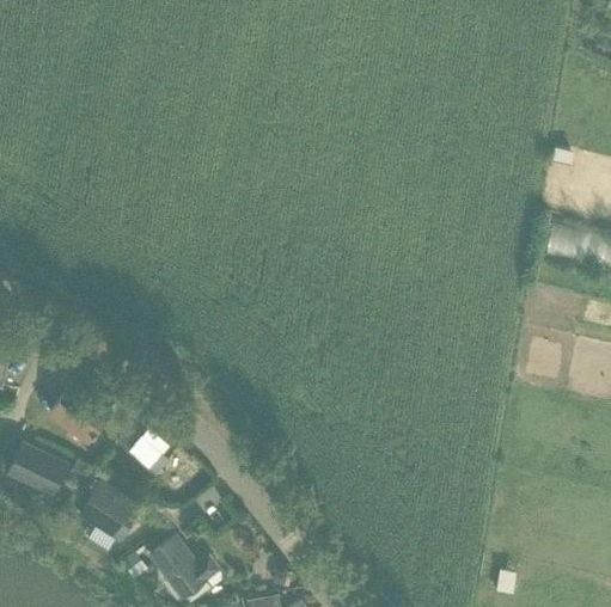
[(554,263),(610,279),(610,235),(563,224),(554,263)]
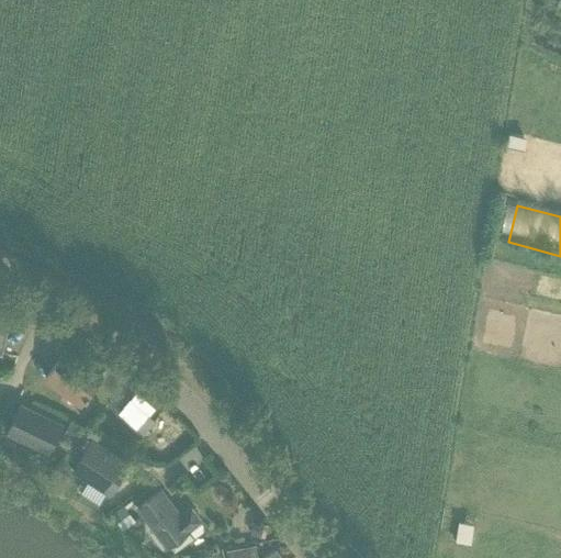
[(0,358),(3,359),(11,325),(0,322),(0,358)]
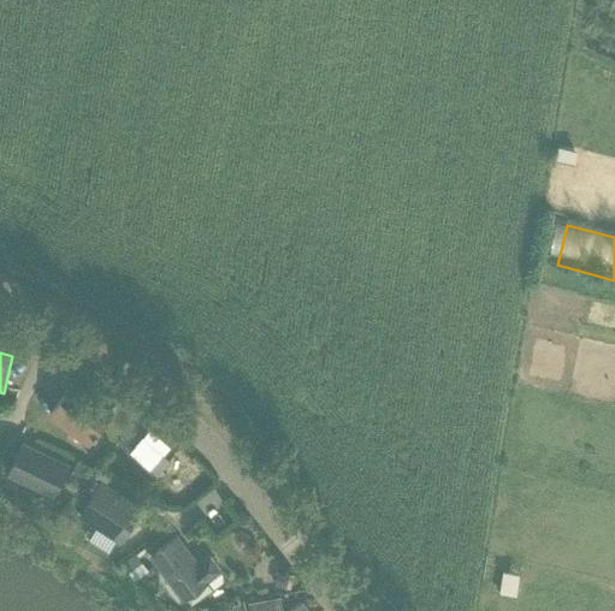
[(75,387),(51,419),(90,446),(113,415),(75,387)]
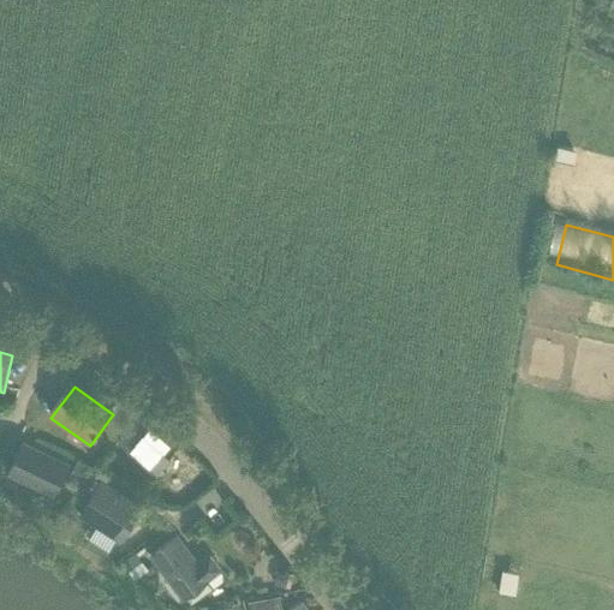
[(154,479),(176,452),(148,430),(126,458),(154,479)]
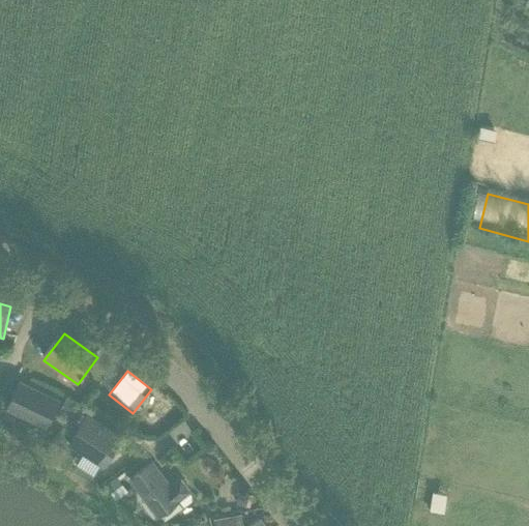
[(7,411),(48,431),(60,405),(20,385),(7,411)]
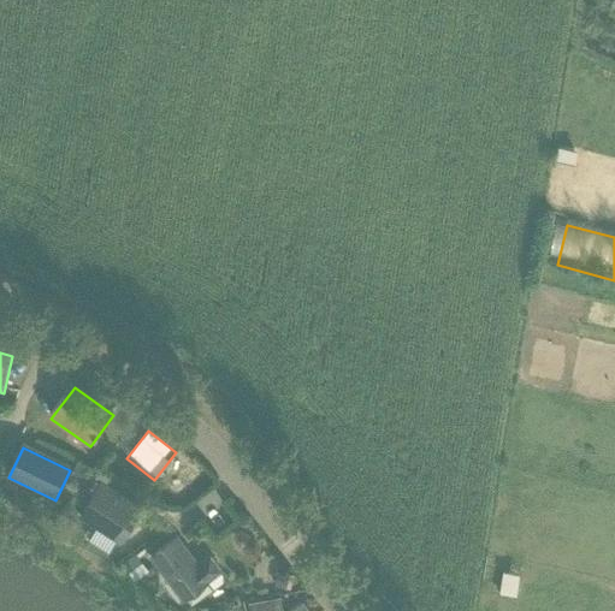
[(82,468),(74,482),(86,488),(93,474),(92,473),(82,468)]
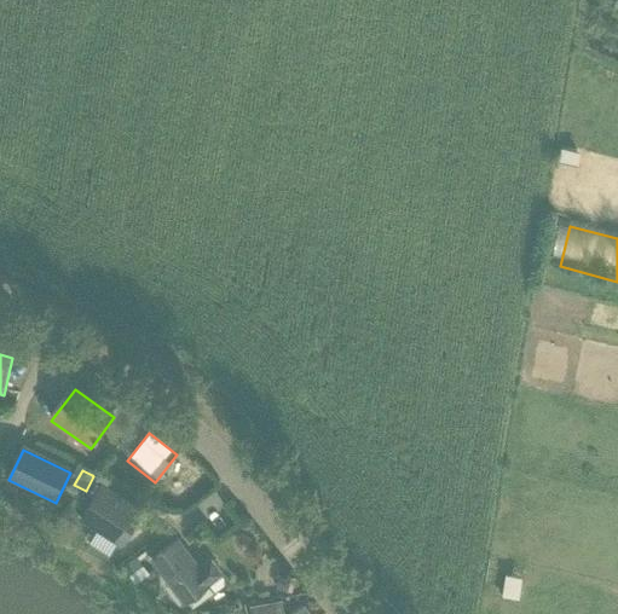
[(143,515),(107,492),(111,485),(99,479),(90,494),(97,499),(82,522),(121,548),(143,515)]
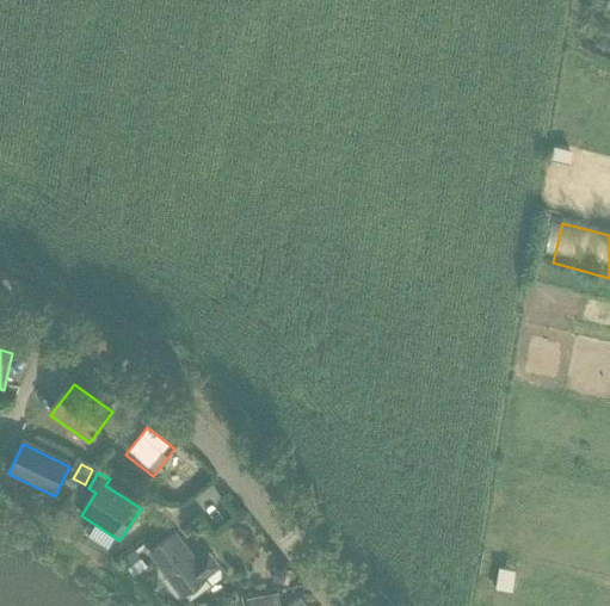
[(184,599),(208,580),(221,570),(209,555),(196,564),(176,538),(152,556),(184,599)]
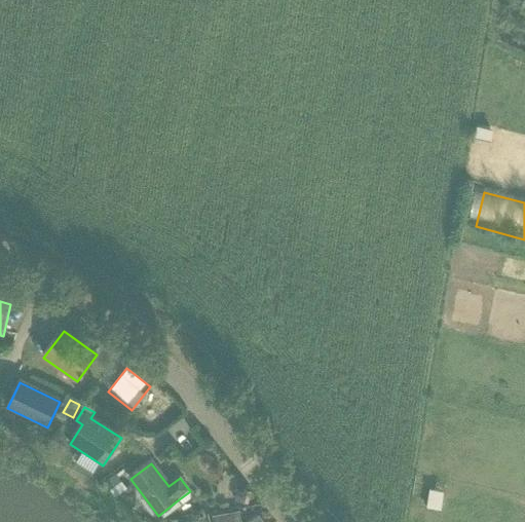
[(116,476),(105,484),(116,498),(126,491),(116,476)]
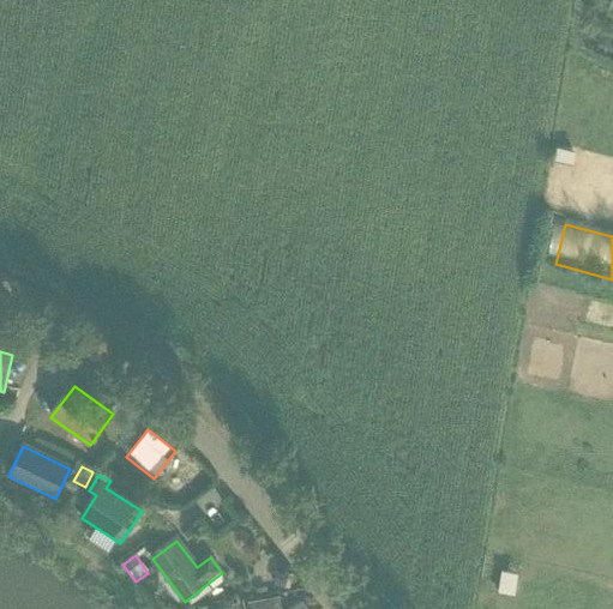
[(512,579),(510,601),(522,601),(524,580),(512,579)]
